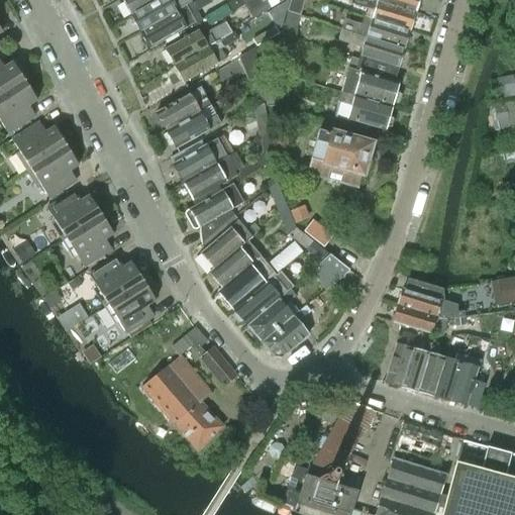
[(123,0),(132,14),(158,0),(123,0)]
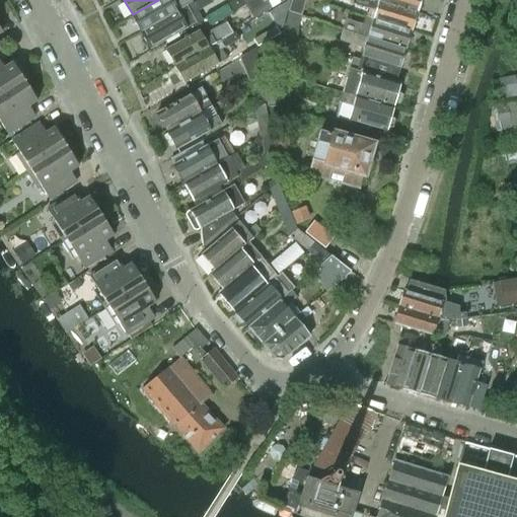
[(142,31),(188,4),(185,0),(158,0),(133,14),(142,31)]
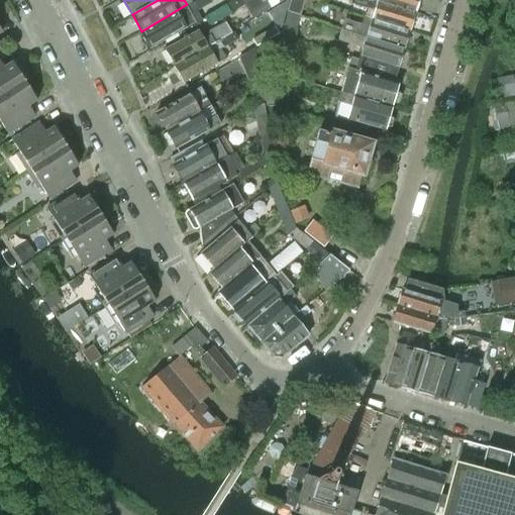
[(150,47),(188,26),(196,21),(191,12),(199,8),(194,0),(187,4),(141,31),(150,47)]
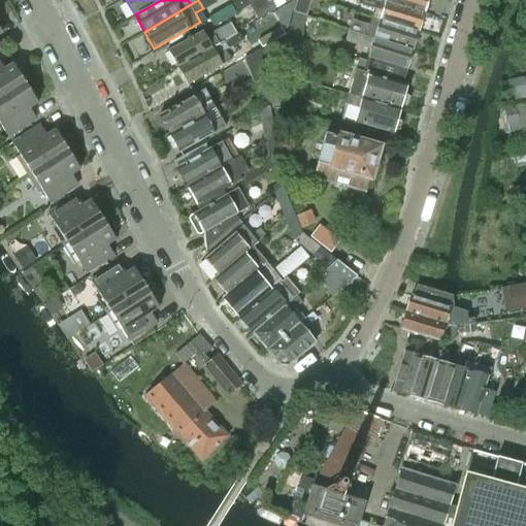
[(218,0),(198,0),(203,8),(218,0)]
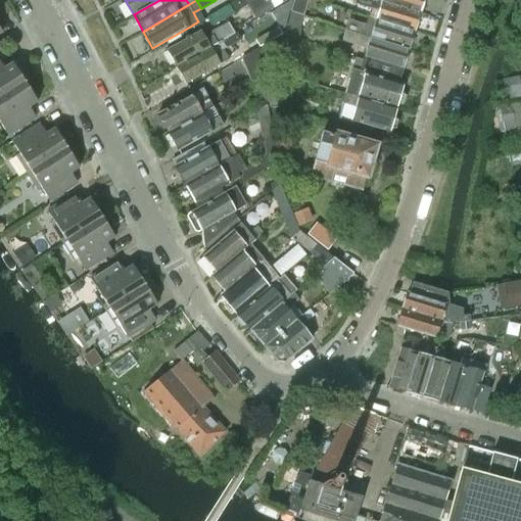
[(214,22),(234,11),(234,12),(248,4),(256,17),(286,0),(232,0),(229,2),(230,4),(209,15),(214,22)]
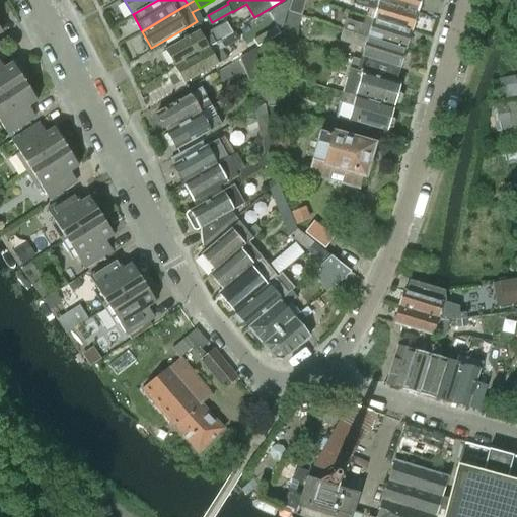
[(286,26),(291,12),(294,0),(289,0),(270,11),(278,24),(281,29),(286,26)]
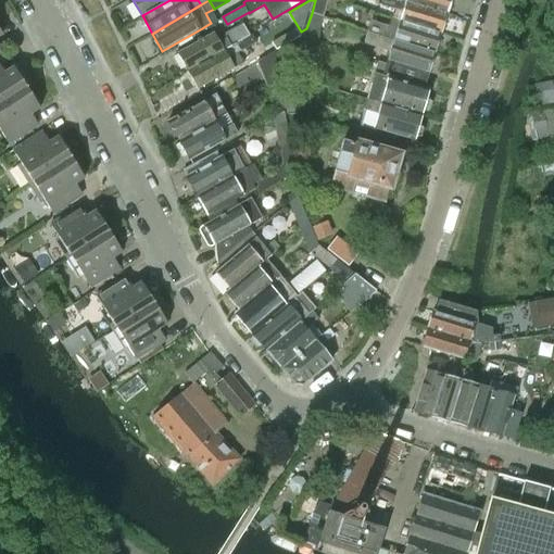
[(324,16),(328,0),(315,0),(312,13),(324,16)]
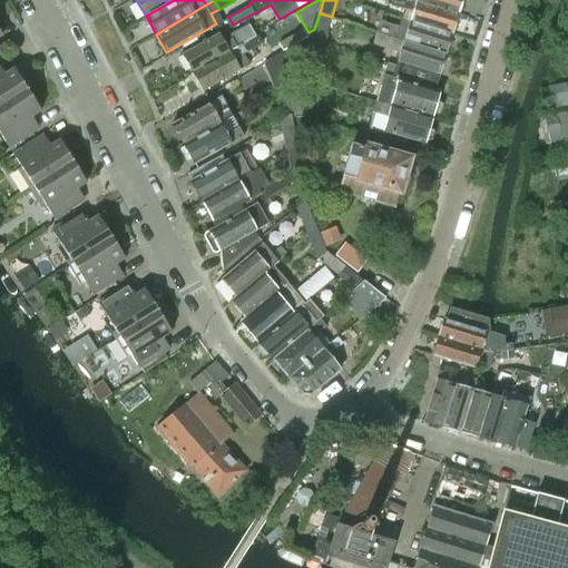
[(453,31),(460,13),(417,0),(399,0),(399,1),(405,3),(404,9),(412,11),(411,18),(453,31)]
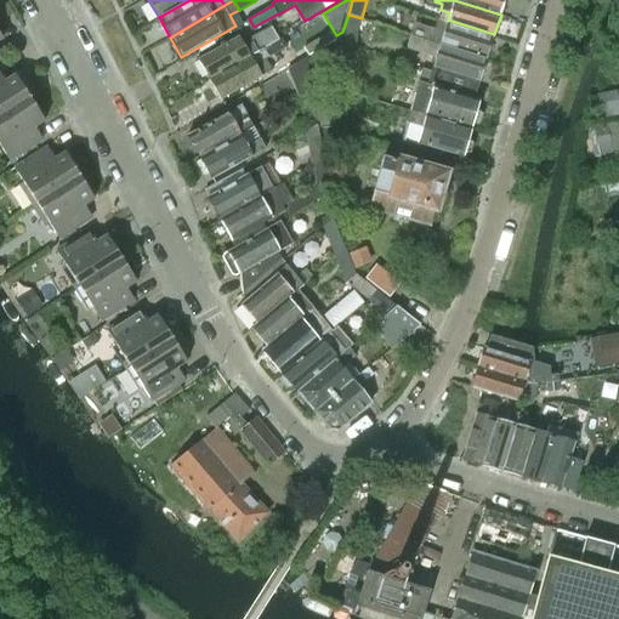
[(454,0),(501,15),(505,0),(454,0)]
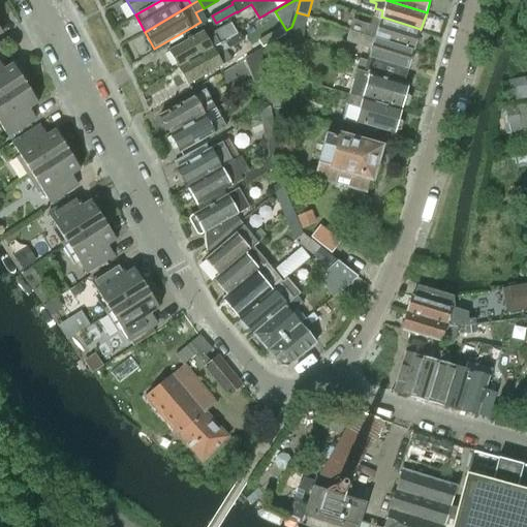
[(302,36),(308,16),(297,12),(291,27),(290,33),(302,36)]
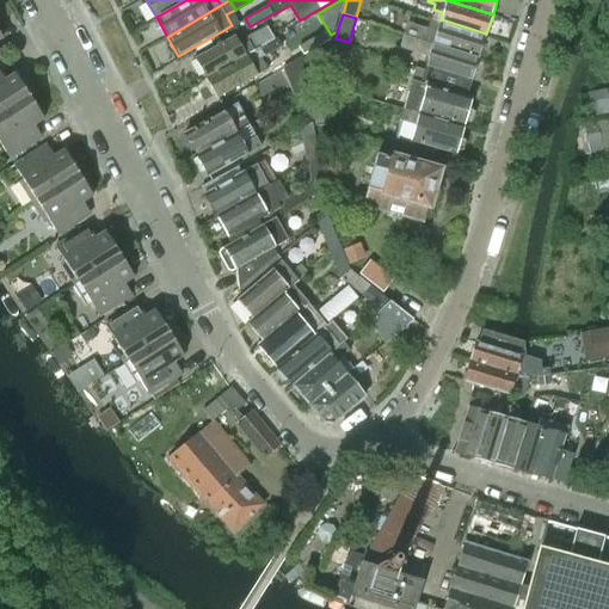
[(479,59),(486,34),(441,19),(437,31),(428,29),(428,28),(408,22),(404,35),(479,59)]
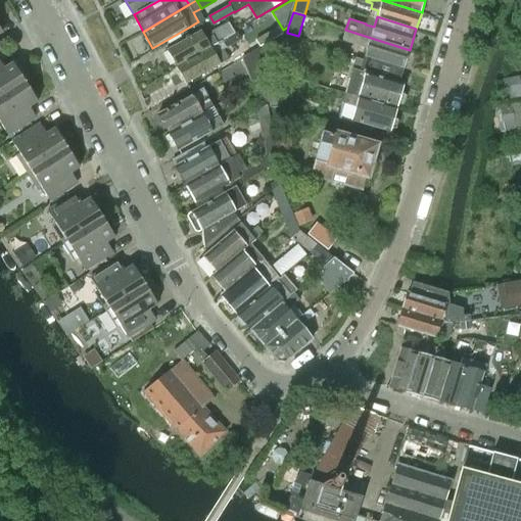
[(168,48),(178,65),(225,39),(236,33),(229,21),(212,31),(214,35),(207,39),(201,29),(168,48)]
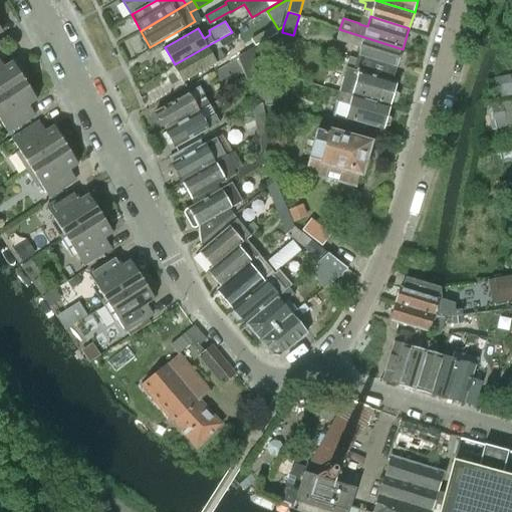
[(275,24),(251,37),(255,45),(279,31),(278,29),(275,24)]
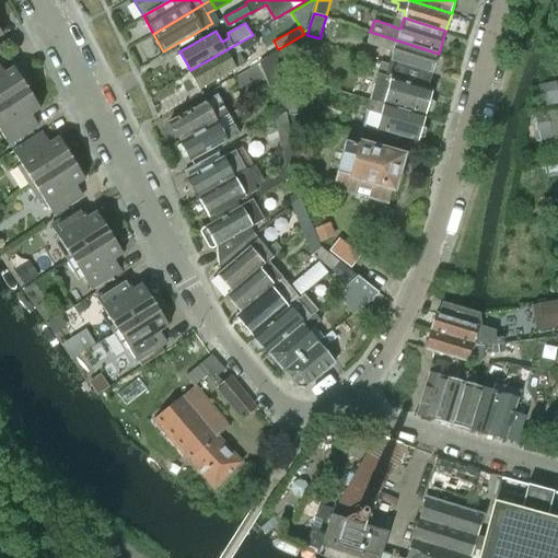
[(431,77),(439,54),(370,32),(368,42),(384,47),(393,49),(388,64),(431,77)]
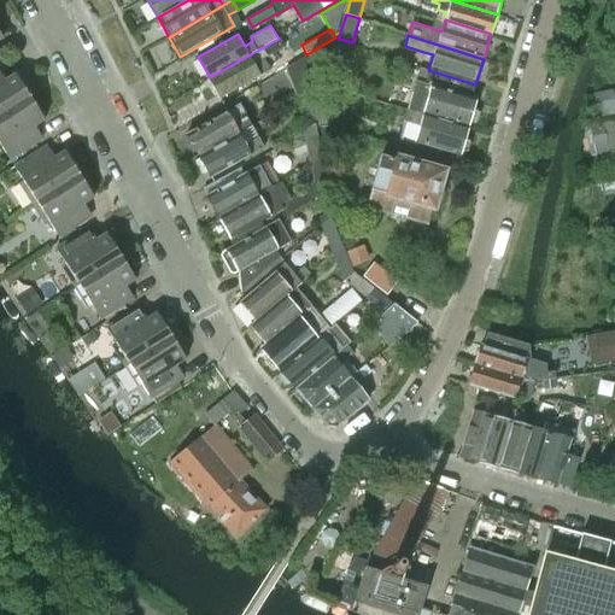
[(221,97),(271,69),(265,58),(286,46),(281,36),(279,39),(265,46),(210,77),(221,97)]
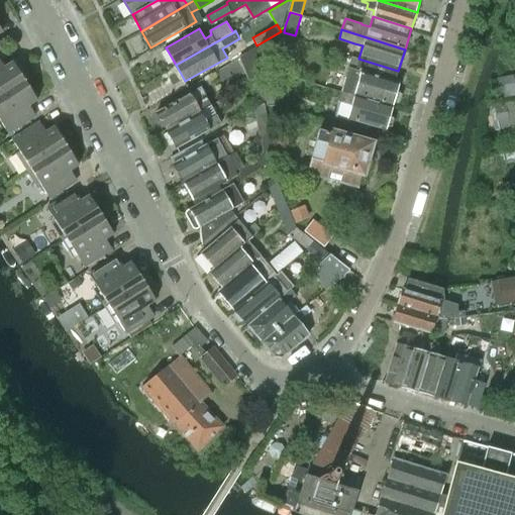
[(260,75),(258,61),(258,59),(254,47),(238,57),(248,82),(260,75)]
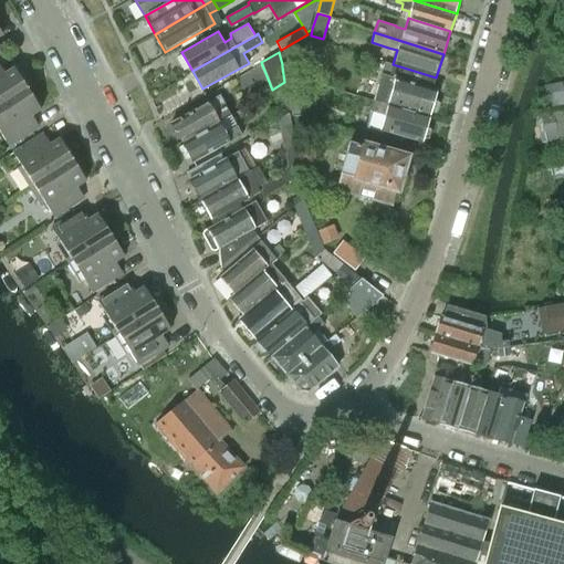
[(436,77),(393,64),(386,62),(383,72),(432,87),(436,77)]
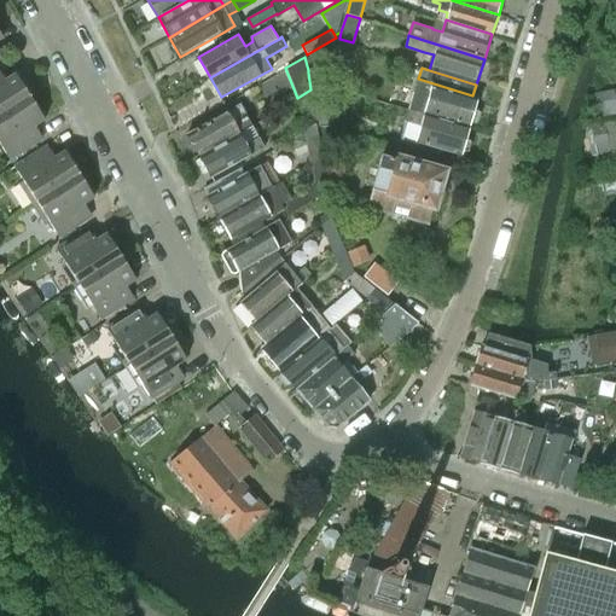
[(0,115),(32,96),(17,73),(0,82),(0,115)]
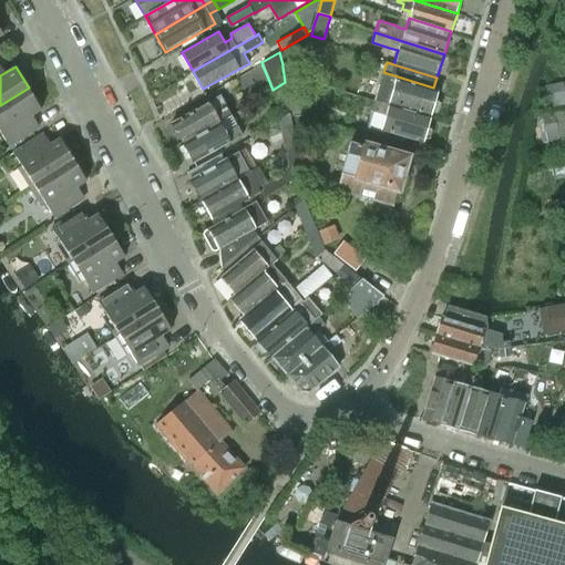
[(433,88),(383,72),(376,99),(430,114),(431,111),(438,111),(440,103),(434,99),(438,89),(433,88)]
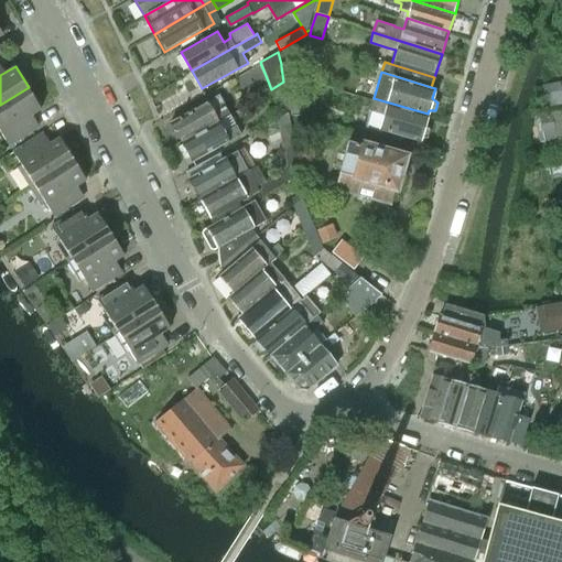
[(561,80),(542,84),(547,106),(561,103),(561,80)]
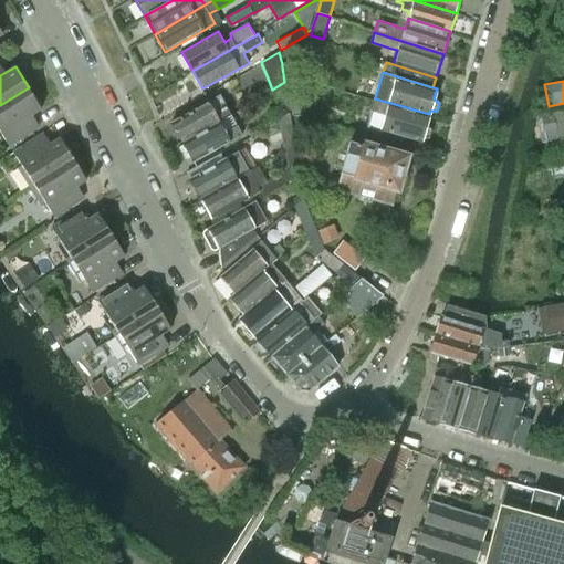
[(290,116),(286,92),(284,82),(272,90),(284,149),(295,143),(290,116)]
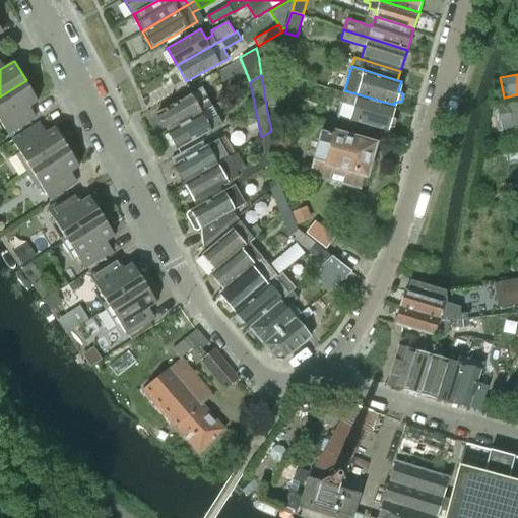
[(26,80),(0,96),(0,119),(9,133),(30,119),(24,109),(39,100),(26,80)]
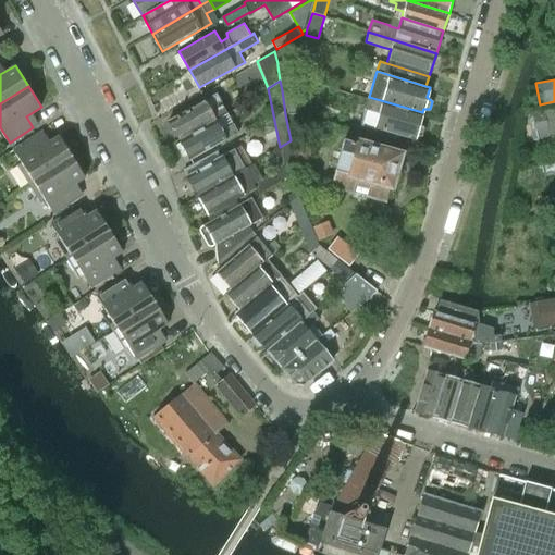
[(293,93),(282,90),(285,114),(297,113),(293,93)]
